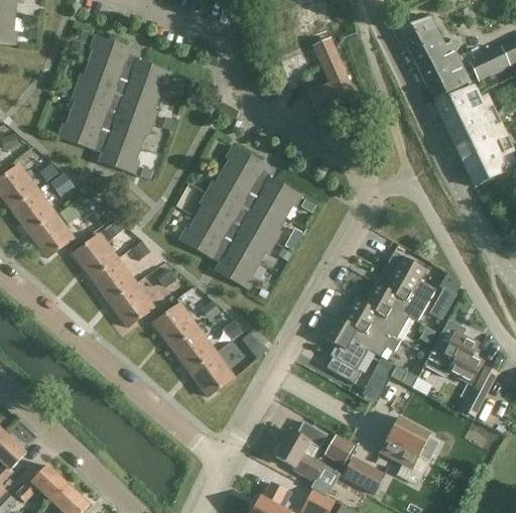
[(0,0),(0,15),(14,17),(15,2),(19,3),(19,0),(0,0)]
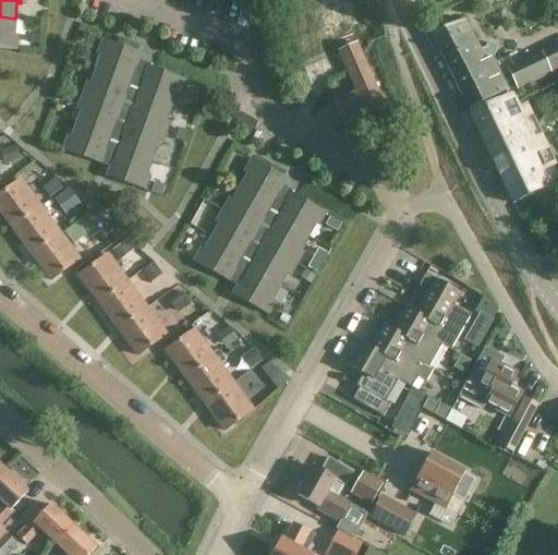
[(0,46),(16,48),(17,33),(14,33),(15,19),(0,16),(0,46)]
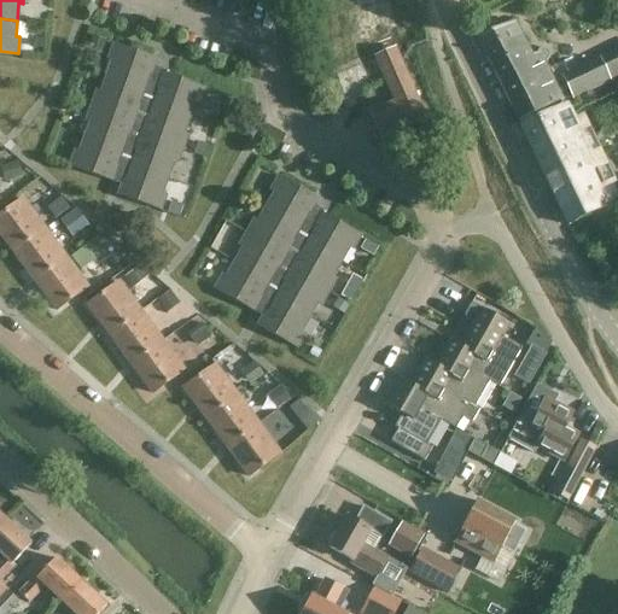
[(513,18),(499,25),(477,36),(520,121),(564,99),(538,50),(531,53),(513,18)]
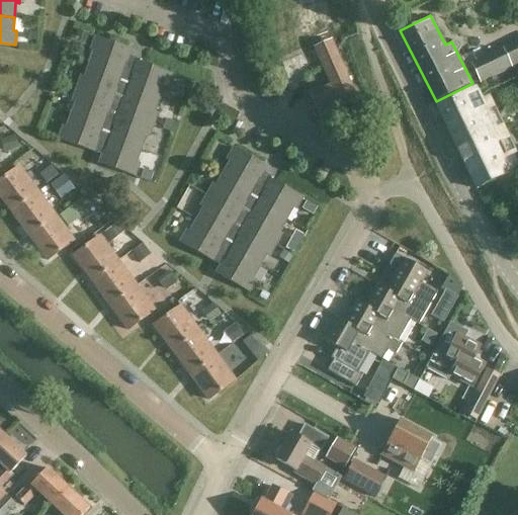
[(77,27),(73,39),(84,44),(88,31),(77,27)]
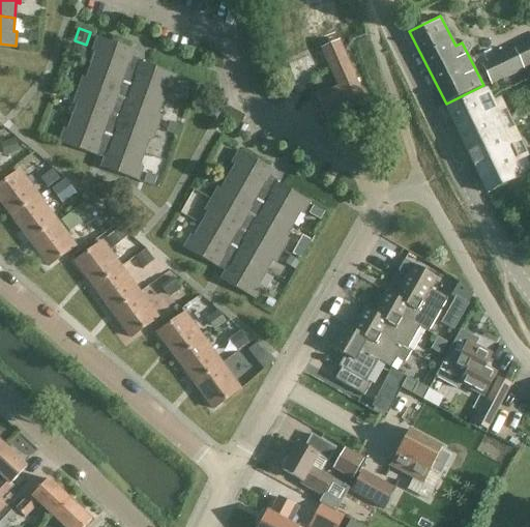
[(29,30),(29,39),(38,39),(38,31),(29,30)]
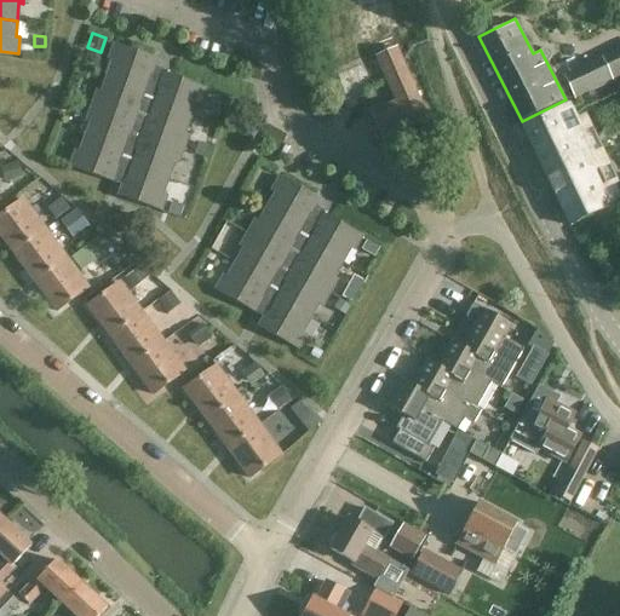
[(145,88),(153,68),(156,57),(114,42),(109,57),(113,58),(107,74),(145,88)]
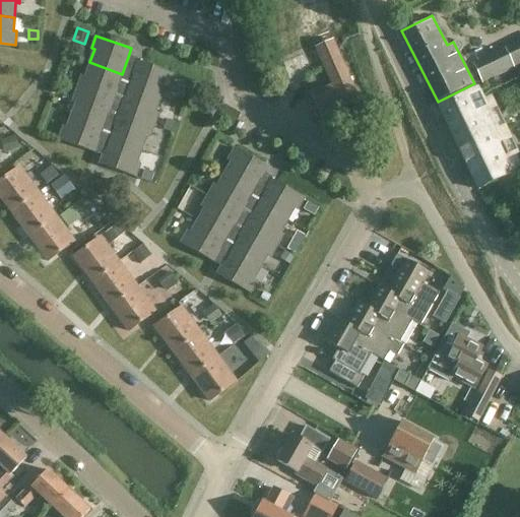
[(350,76),(333,37),(315,45),(332,85),(350,76)]
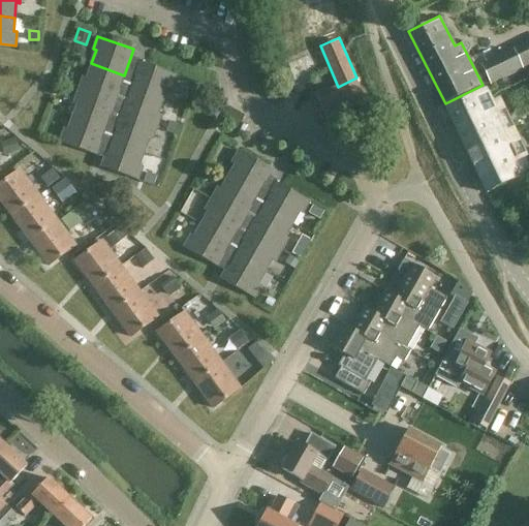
[(523,67),(528,64),(528,38),(514,45),(523,67)]
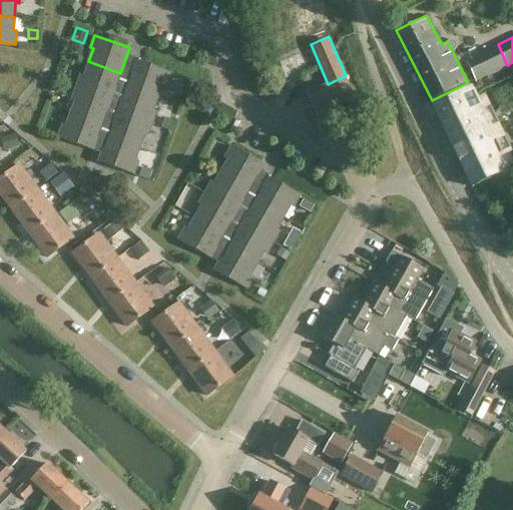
[(67,54),(65,60),(71,62),(74,56),(67,54)]
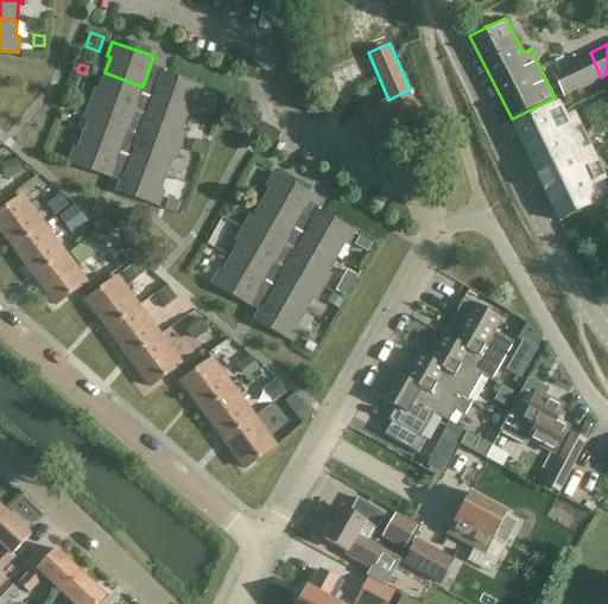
[(120,179),(127,159),(138,129),(149,100),(160,70),(150,67),(143,87),(132,116),(121,146),(111,176),(120,179)]
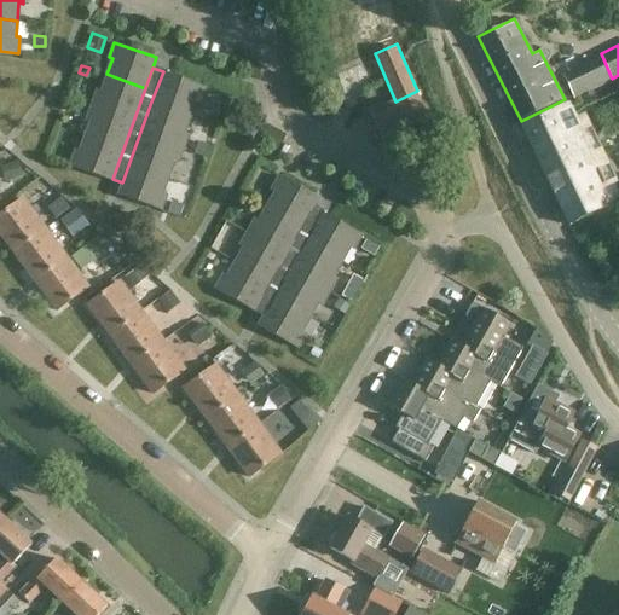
[(151,102),(190,115),(196,100),(200,102),(206,86),(163,71),(151,102)]
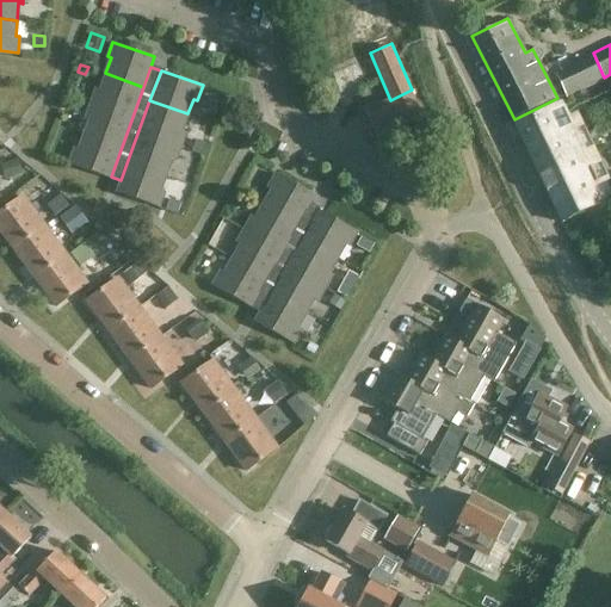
[(143,87),(105,73),(100,88),(96,87),(91,101),(133,117),(143,87)]
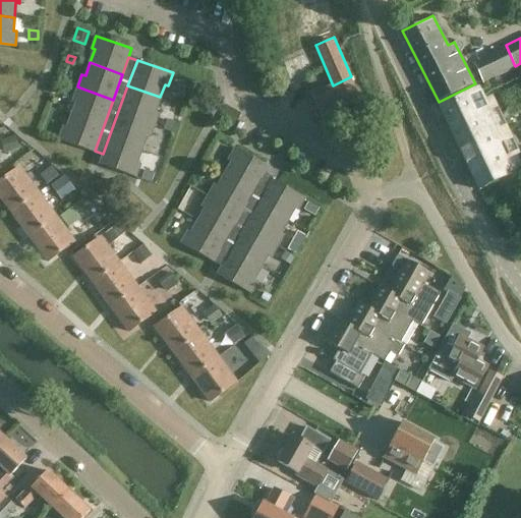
[(352,78),(310,95),(319,114),(360,98),(352,78)]
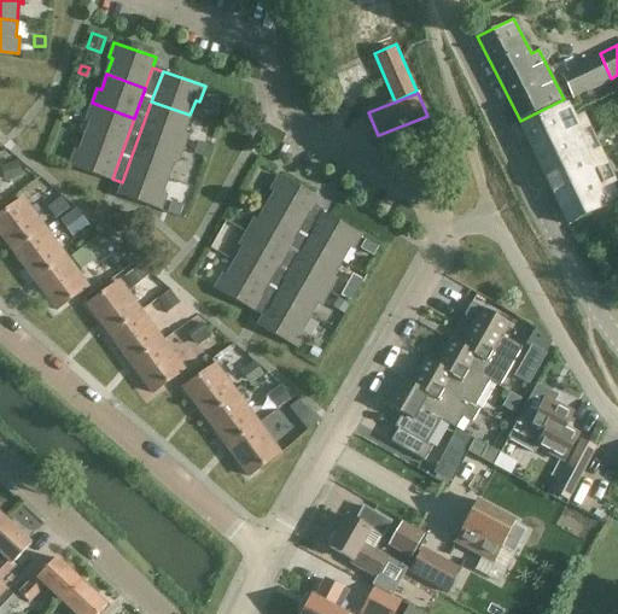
[(184,132),(190,115),(151,101),(140,132),(182,147),(188,133),(184,132)]
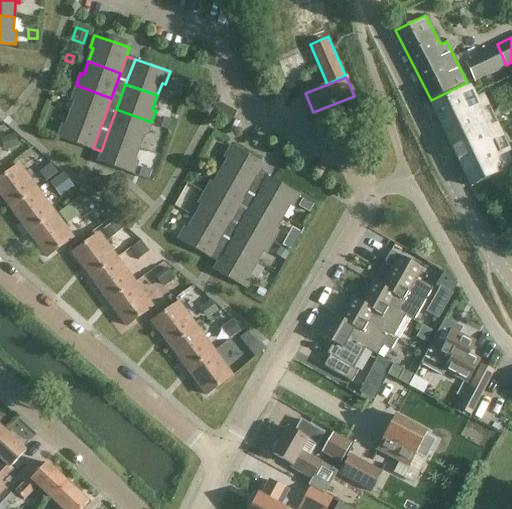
[(111,98),(76,85),(72,97),(75,98),(70,112),(102,123),(111,98)]
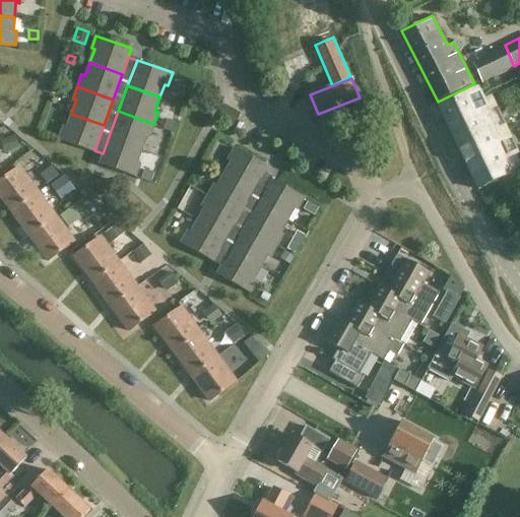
[(475,86),(439,105),(478,187),(510,172),(496,143),(502,140),(475,86)]
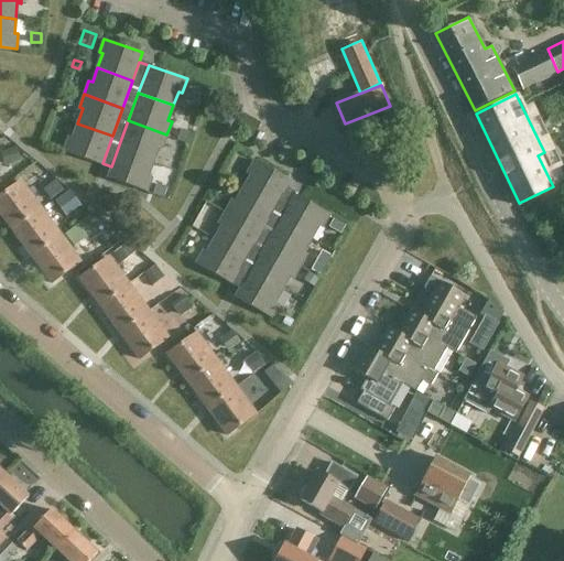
[(162,148),(166,135),(128,120),(118,148),(153,161),(159,146),(162,148)]
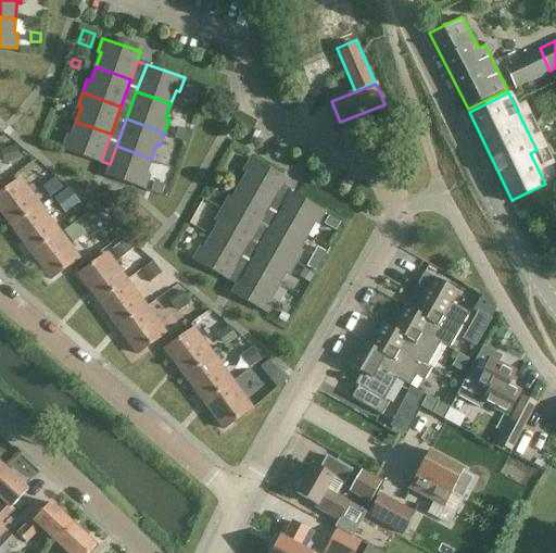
[(63,148),(101,161),(111,134),(76,122),(72,135),(67,134),(63,148)]
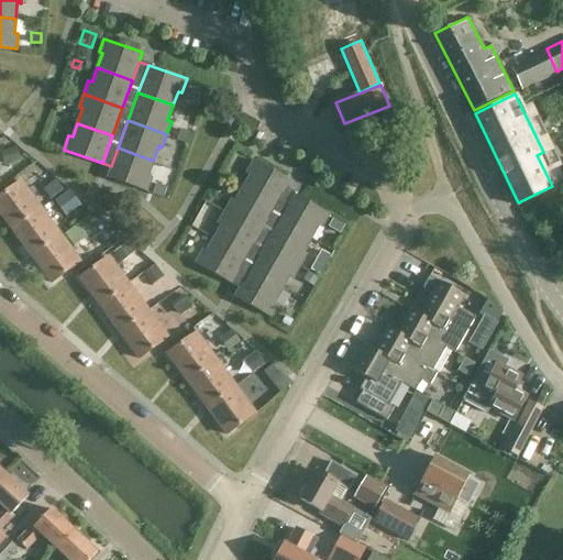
[(15,145),(0,151),(6,164),(20,160),(15,145)]
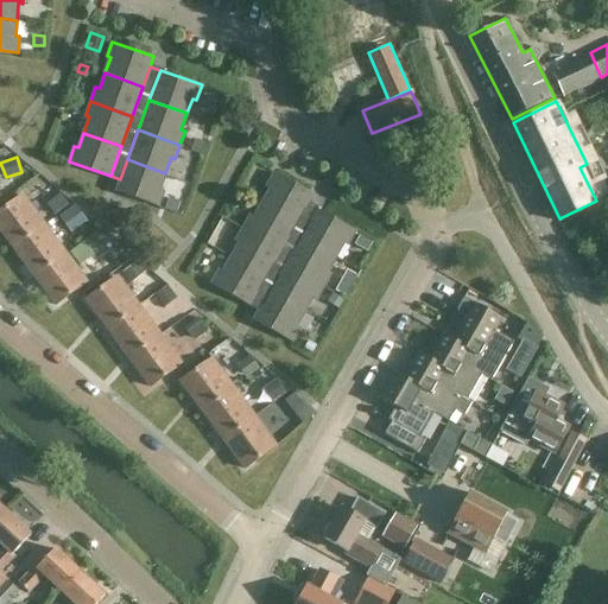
[(127,159),(120,179),(116,190),(158,204),(164,190),(159,188),(165,173),(127,159)]
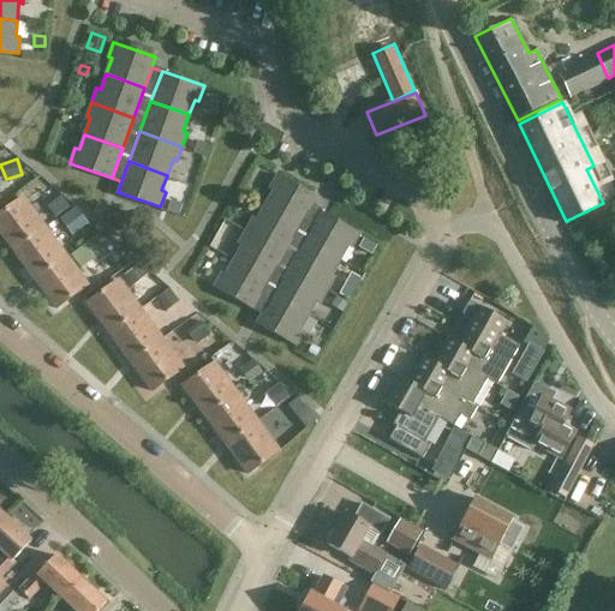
[(273,190),(266,203),(300,223),(311,205),(316,196),(278,173),(269,187),(273,190)]
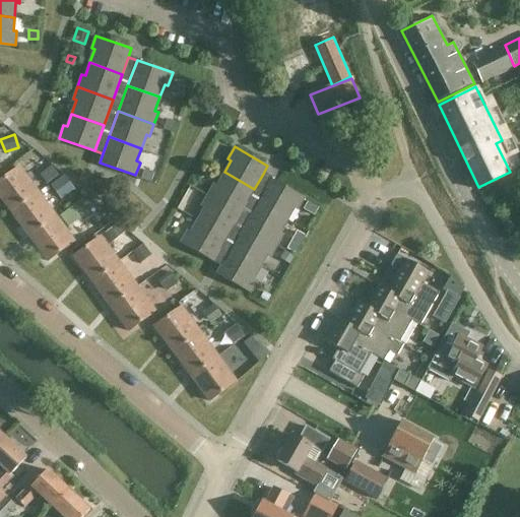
[(58,174),(51,165),(41,173),(48,182),(58,174)]
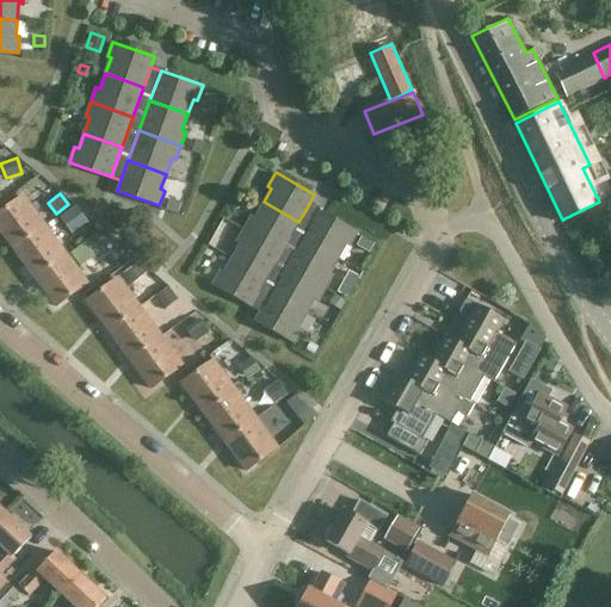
[(0,210),(0,229),(13,247),(44,223),(23,194),(0,210)]
